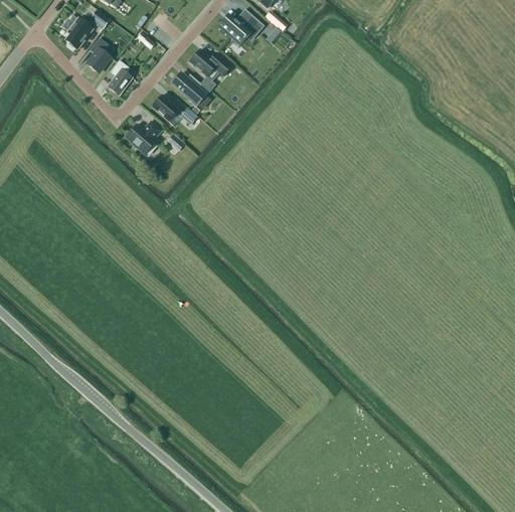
[(217,25),(217,26),(239,45),(240,44),(239,43),(244,38),(246,36),(245,36),(252,28),(258,33),(265,24),(244,7),(235,18),(229,13),(218,25),(217,25)]
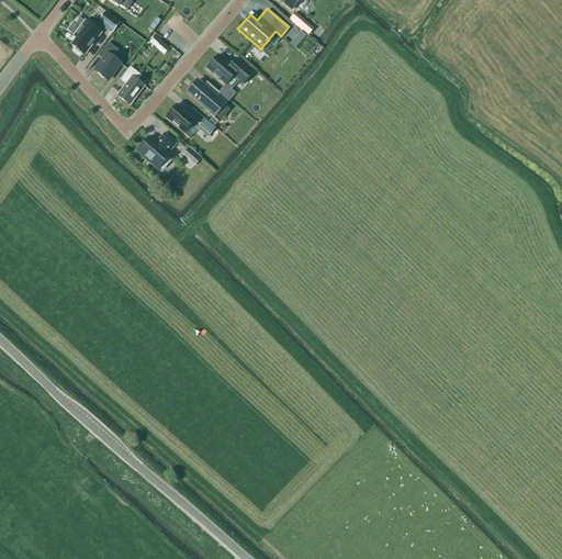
[(120,21),(105,10),(99,19),(113,30),(120,21)]
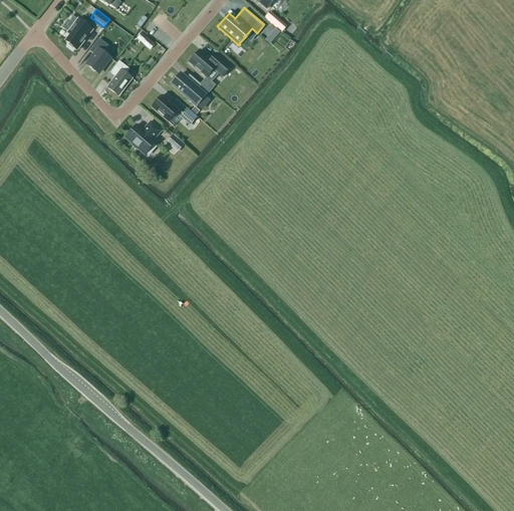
[(273,14),(267,20),(281,32),(287,25),(273,14)]
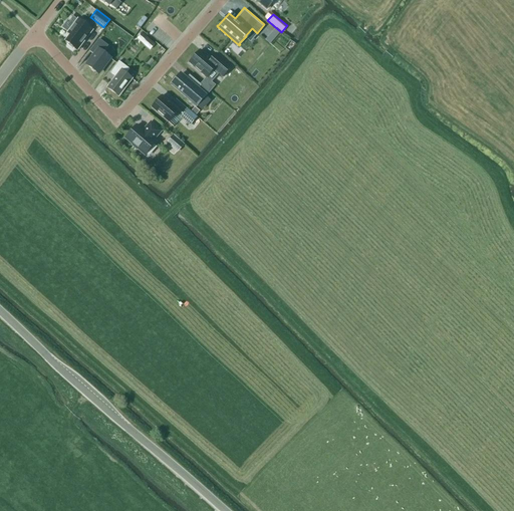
[(74,46),(77,48),(93,27),(79,17),(68,31),(71,33),(66,40),(69,42),(68,43),(73,47),(74,46)]
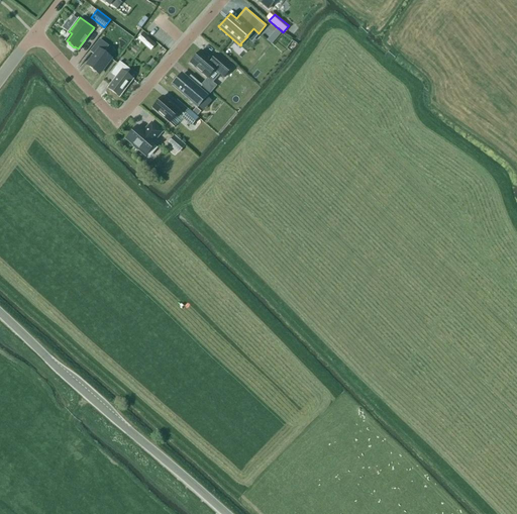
[(146,35),(142,40),(150,48),(156,43),(146,35)]
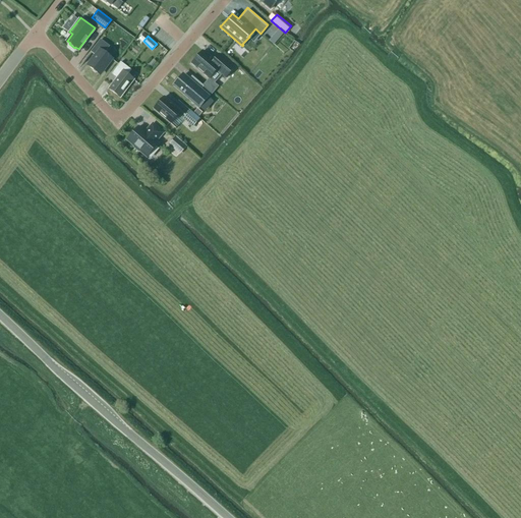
[(96,53),(88,63),(99,72),(112,56),(104,51),(109,44),(100,38),(91,50),(96,53)]
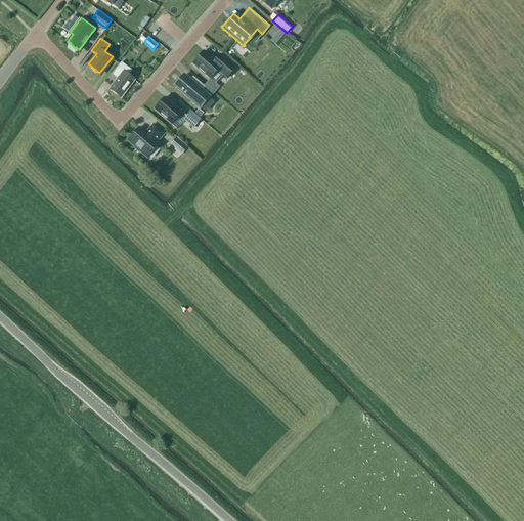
[(204,48),(192,61),(210,77),(218,69),(226,77),(236,66),(220,52),(215,58),(204,48)]
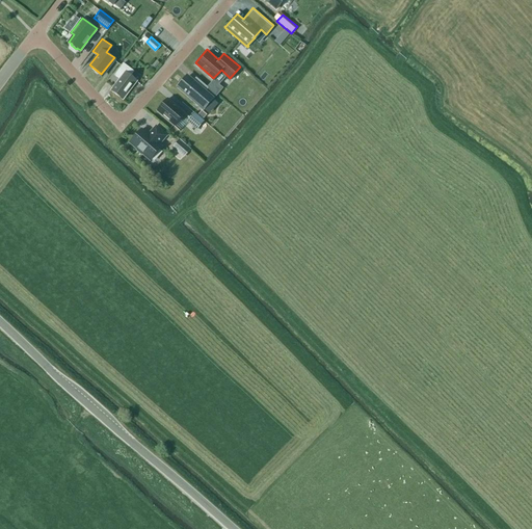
[(120,77),(111,88),(123,97),(136,79),(130,74),(134,70),(123,61),(114,73),(120,77)]
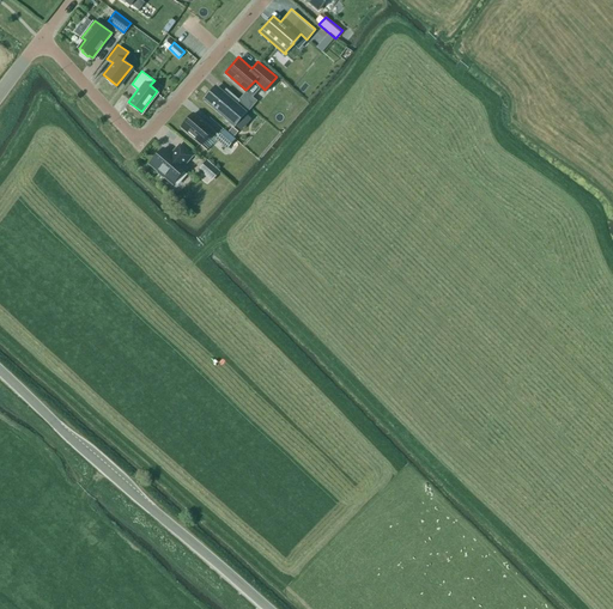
[(224,93),(214,85),(205,97),(232,121),(243,109),(236,103),(240,98),(228,89),(224,93)]
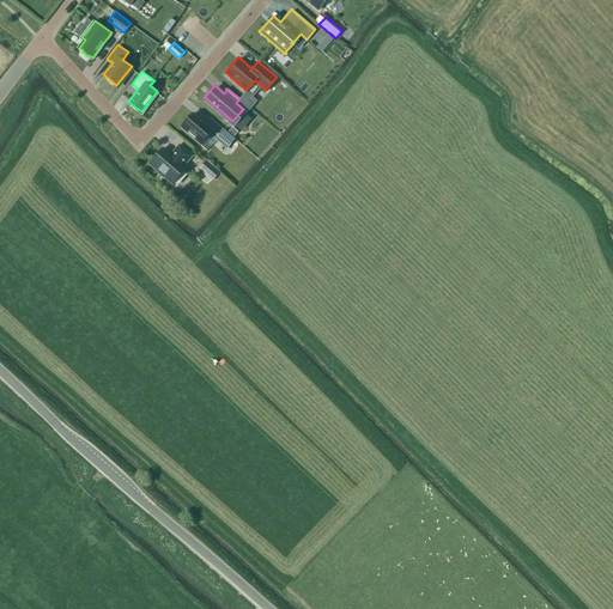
[(193,111),(181,126),(200,142),(213,128),(193,111)]
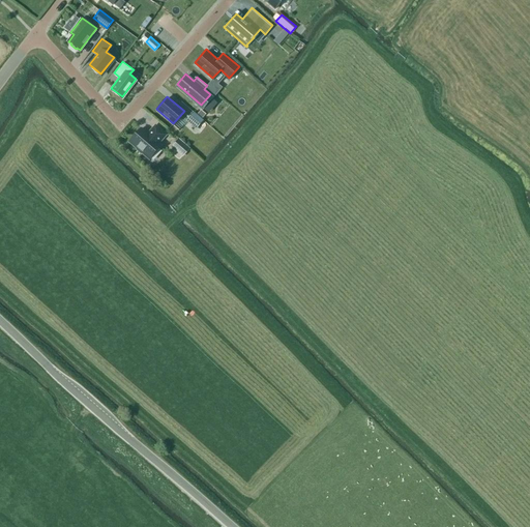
[(186,118),(196,127),(203,119),(194,110),(186,118)]
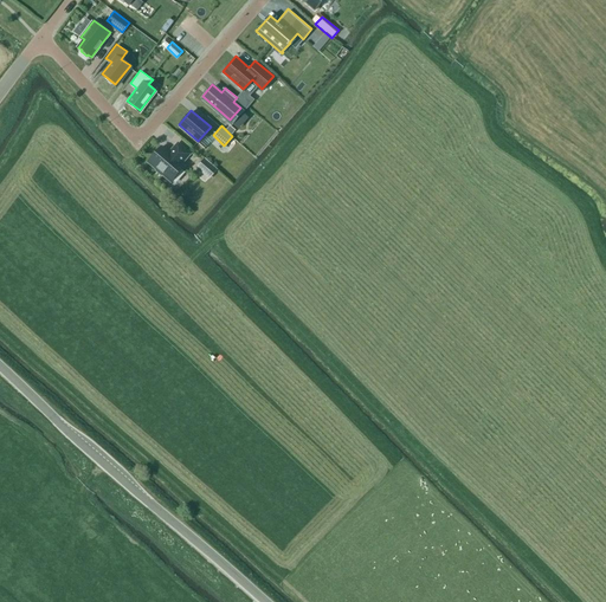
[(184,164),(181,162),(189,151),(178,141),(171,148),(172,149),(169,151),(161,144),(148,160),(156,167),(155,168),(161,173),(162,172),(171,180),(184,164)]
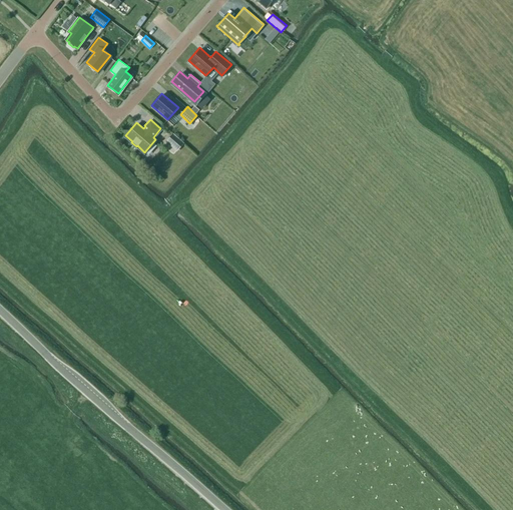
[(172,132),(167,139),(177,148),(183,141),(172,132)]
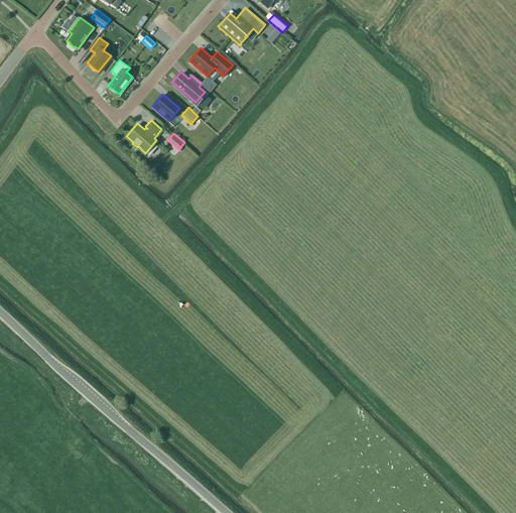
All buildings are outlined.
